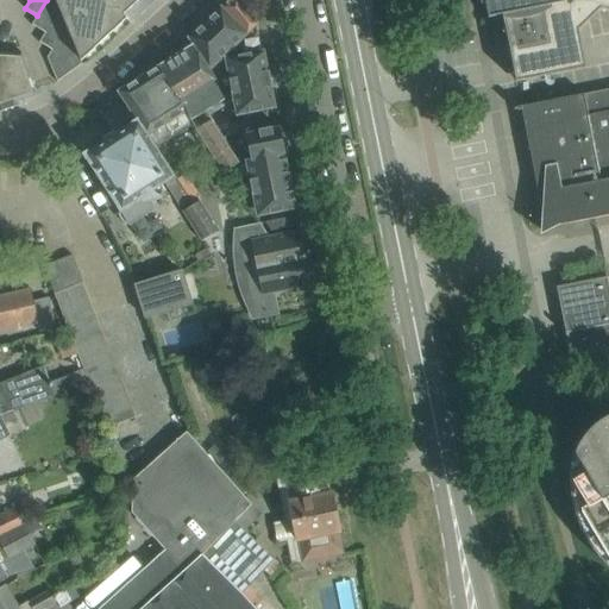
[(45,33),(60,10),(55,0),(46,0),(37,16),(32,25),(45,33)]
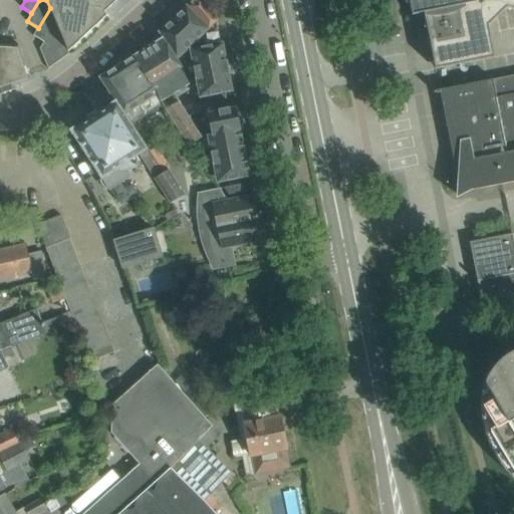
[(110,0),(46,0),(50,8),(56,22),(68,51),(106,16),(103,13),(111,6),(110,0)]
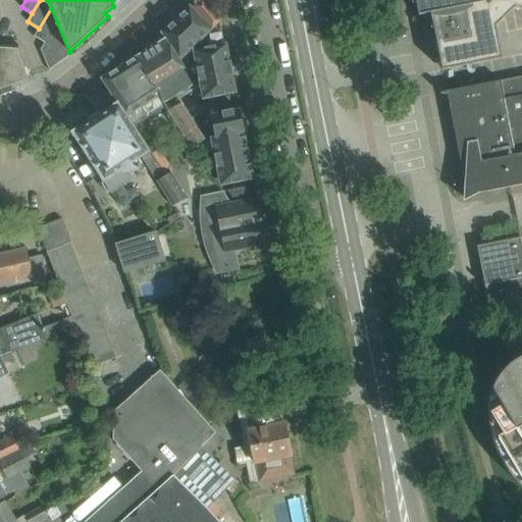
[(219,22),(220,21),(205,0),(198,0),(190,7),(190,6),(161,34),(166,40),(178,61),(204,37),(207,49),(197,51),(194,51),(203,99),(236,93),(231,73),(235,72),(232,63),(229,64),(225,45),(224,45),(219,22)]
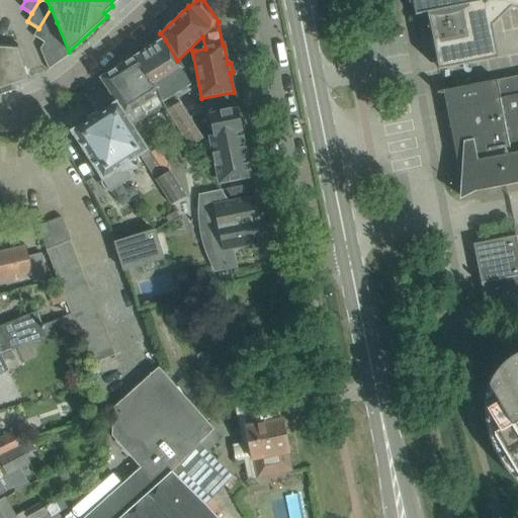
[(517,8),(517,0),(412,0),(415,16),(427,13),(436,59),(438,70),(498,58),(496,48),(492,26),(511,6),(517,8)]
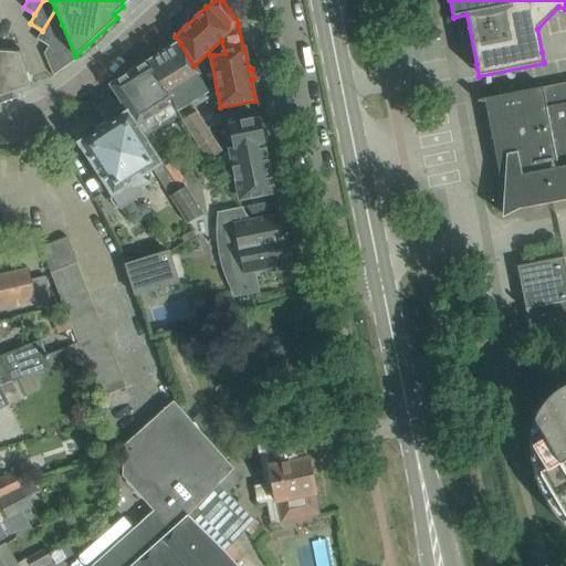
[(53,39),(62,24),(55,9),(42,31),(37,40),(48,46),(53,39)]
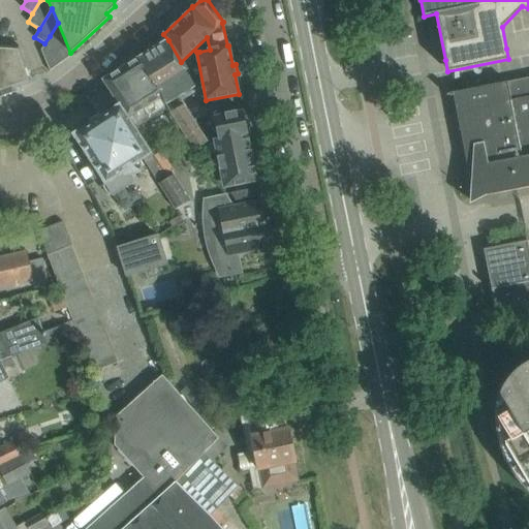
[(70,53),(58,23),(50,36),(61,64),(71,56),(70,53)]
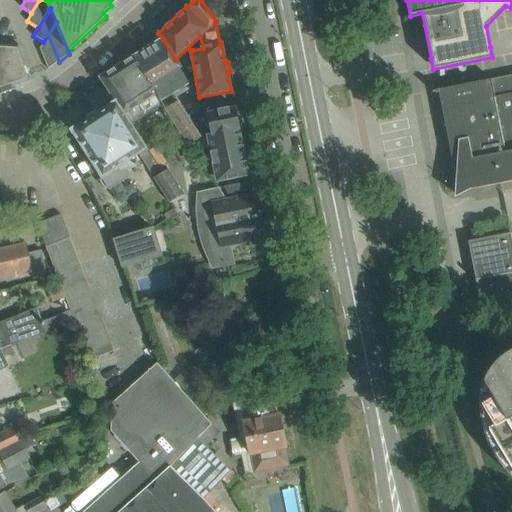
[(48,69),(59,62),(48,35),(43,42),(40,49),(48,69)]
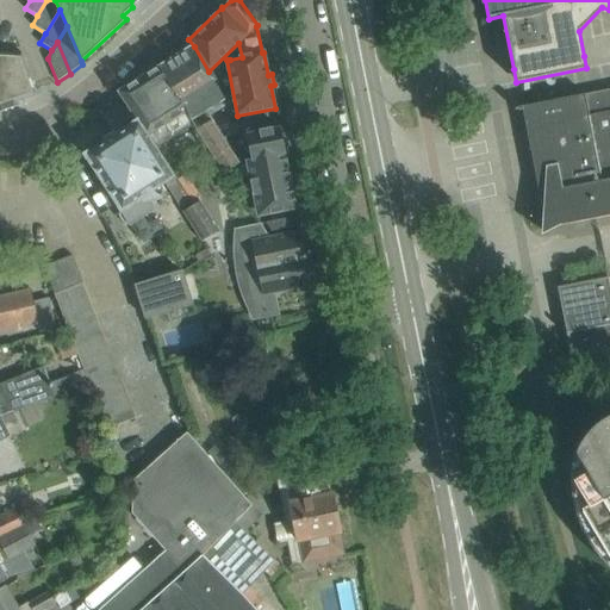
[(217,83),(209,72),(194,47),(161,68),(187,113),(197,107),(200,112),(206,109),(204,104),(221,93),(215,85),(217,83)]
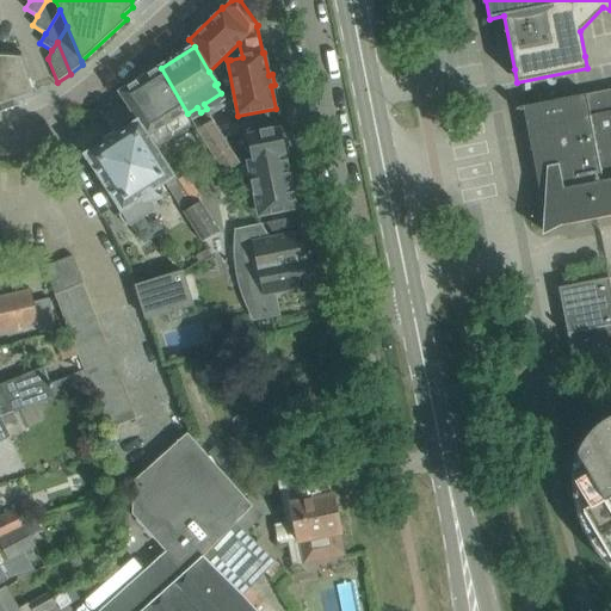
[(0,112),(18,106),(17,104),(37,97),(23,54),(0,51),(0,112)]
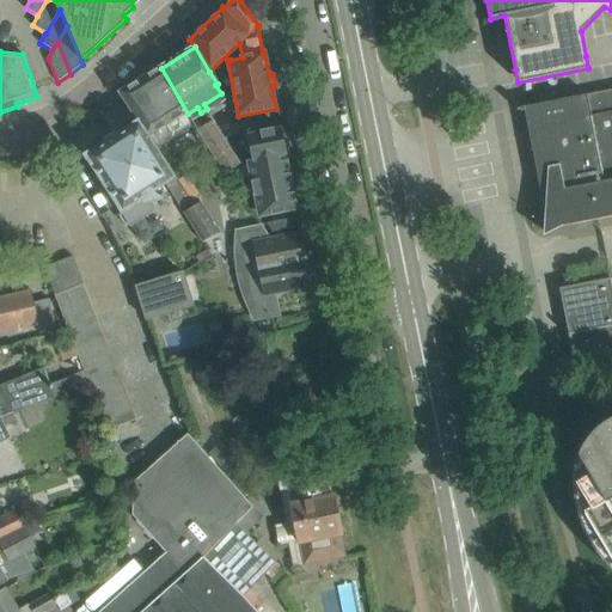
[(188,114),(161,68),(120,95),(138,122),(159,150),(196,126),(188,114)]
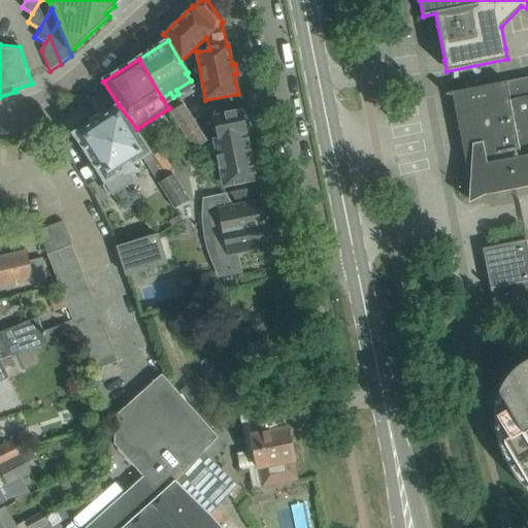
[(527,77),(452,93),(469,182),(468,199),(495,186),(499,192),(527,187),(527,77)]
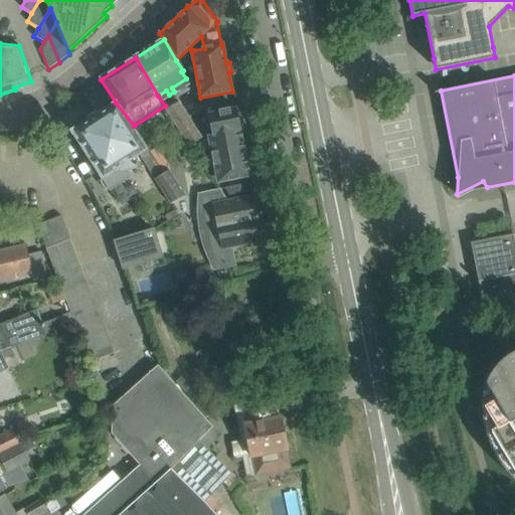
[(166,173),(134,126),(116,103),(71,132),(103,180),(105,179),(112,189),(130,177),(123,168),(142,156),(156,179),(166,174),(166,173)]
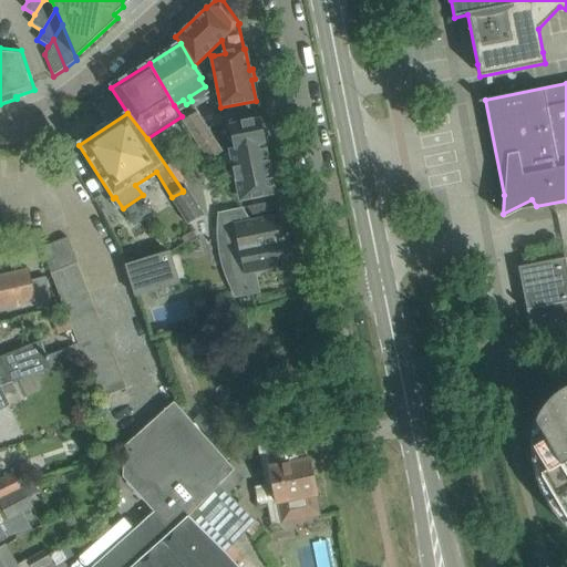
[(224,153),(199,113),(184,123),(202,150),(203,150),(210,161),(224,153)]
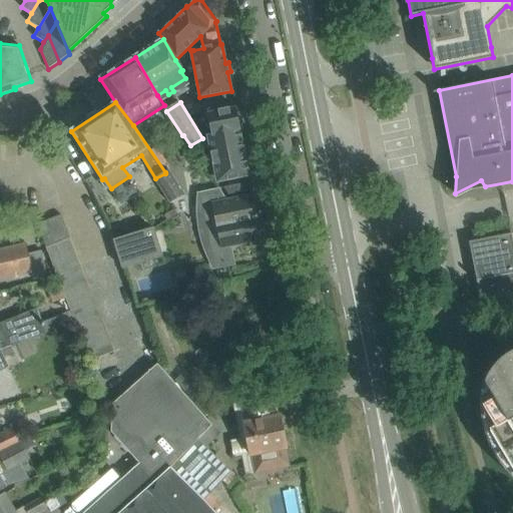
[(242,147),(242,144),(234,107),(207,113),(212,134),(207,135),(215,173),(215,172),(216,177),(218,176),(219,181),(232,179),(248,175),(244,157),(247,156),(245,147),(242,147)]
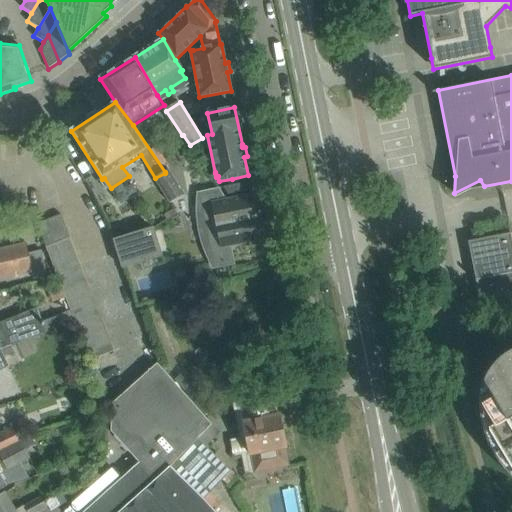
[(189,148),(176,156),(184,168),(196,160),(189,148)]
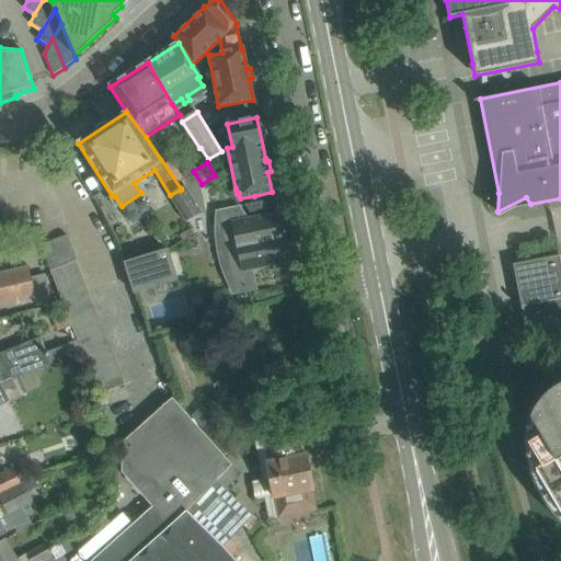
[(181,190),(170,195),(187,222),(205,215),(186,186),(181,190)]
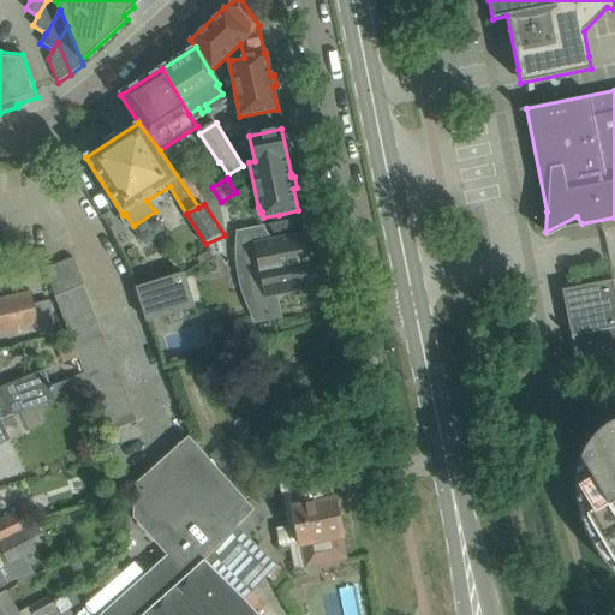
[(314,287),(303,234),(272,240),(266,230),(240,236),(245,258),(257,260),(263,290),(252,294),(257,318),(276,315),(273,296),(314,287)]
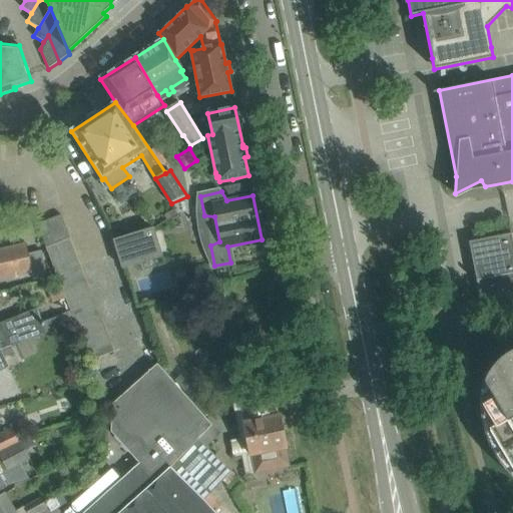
[(36,224),(41,235),(65,226),(61,214),(36,224)]
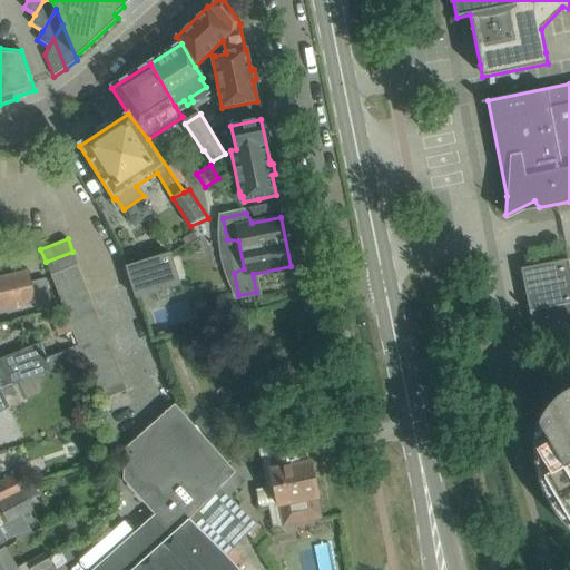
[(50,275),(77,264),(72,252),(46,262),(50,275)]
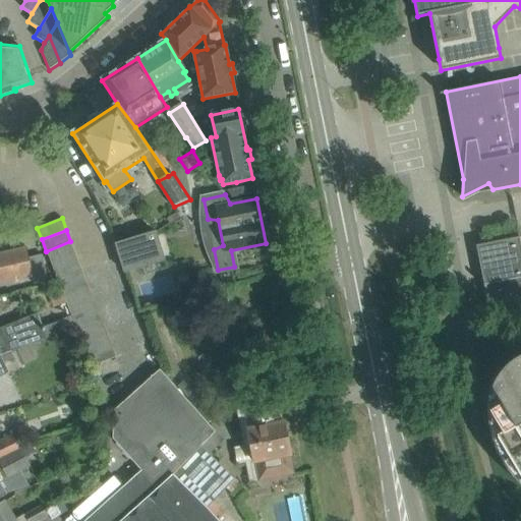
[(126,274),(165,262),(156,233),(117,245),(126,274)]
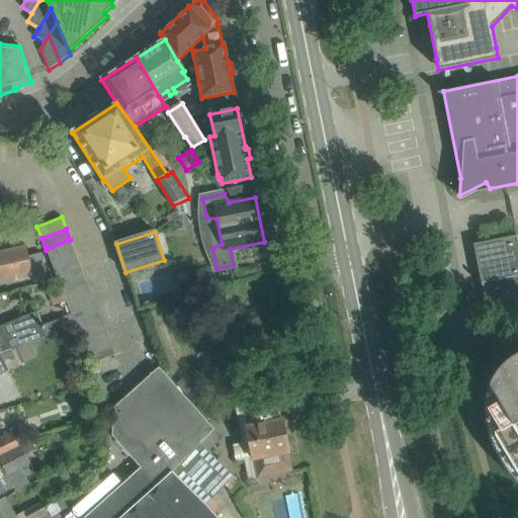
[(517,310),(517,245),(516,238),(516,236),(473,245),(488,317),(517,310)]
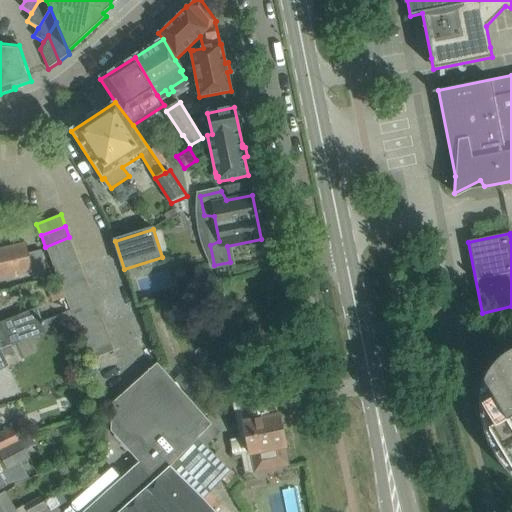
[(45,247),(50,258),(74,249),(69,237),(45,247)]
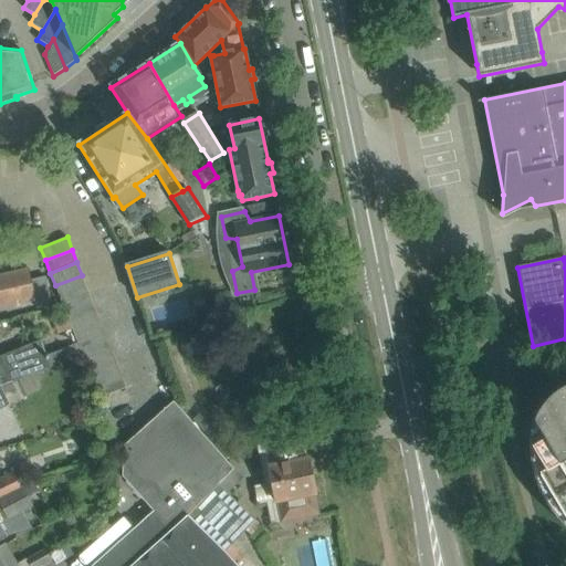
[(0,308),(35,301),(38,308),(52,305),(45,276),(31,281),(28,270),(0,275),(0,308)]
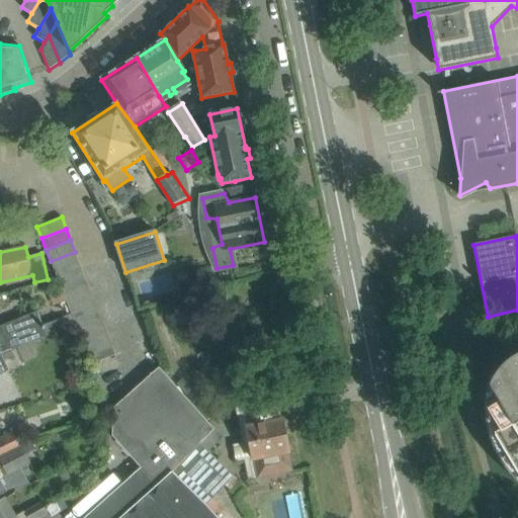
[(51,261),(55,272),(79,263),(75,252),(51,261)]
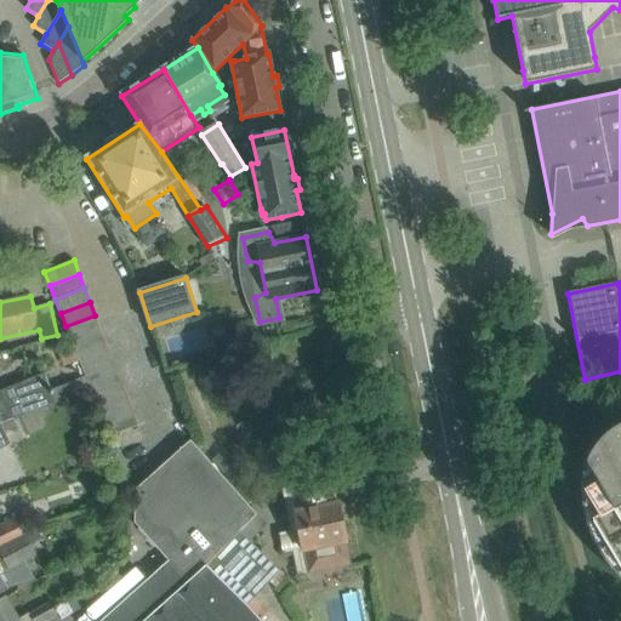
[(66,326),(70,341),(101,330),(95,315),(66,326)]
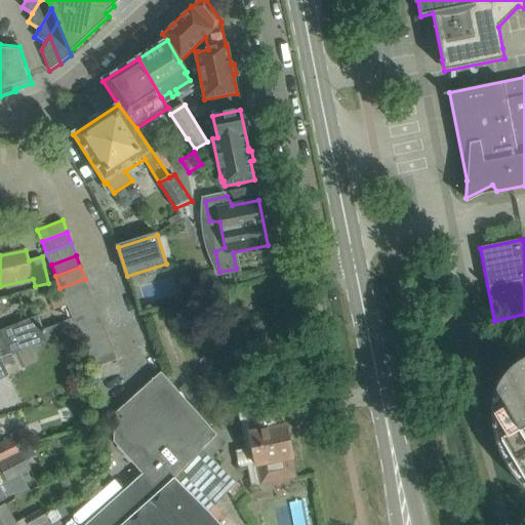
[(64,298),(65,299),(89,290),(85,279),(59,288),(62,292),(64,298)]
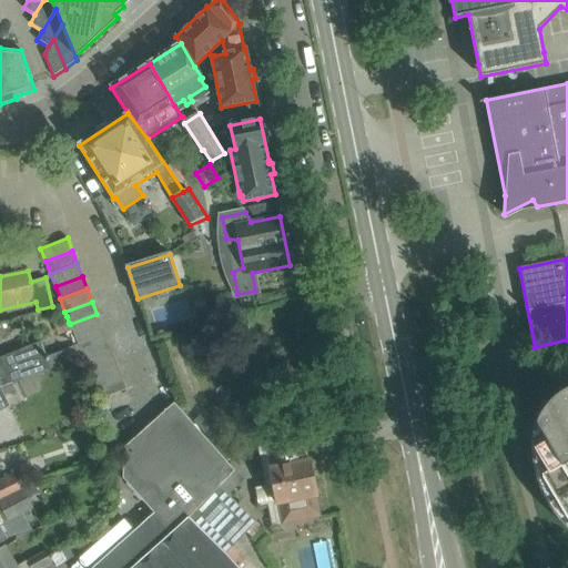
[(70,324),(74,337),(102,326),(97,314),(70,324)]
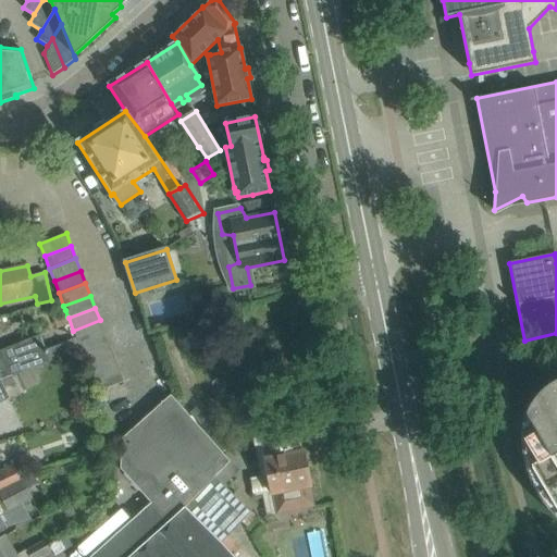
[(54,323),(67,317),(65,310),(52,316),(54,323)]
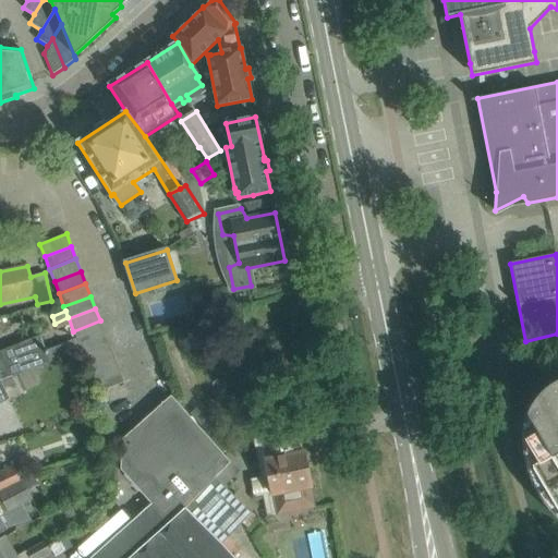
[(73,331),(79,343),(105,334),(100,320),(73,331)]
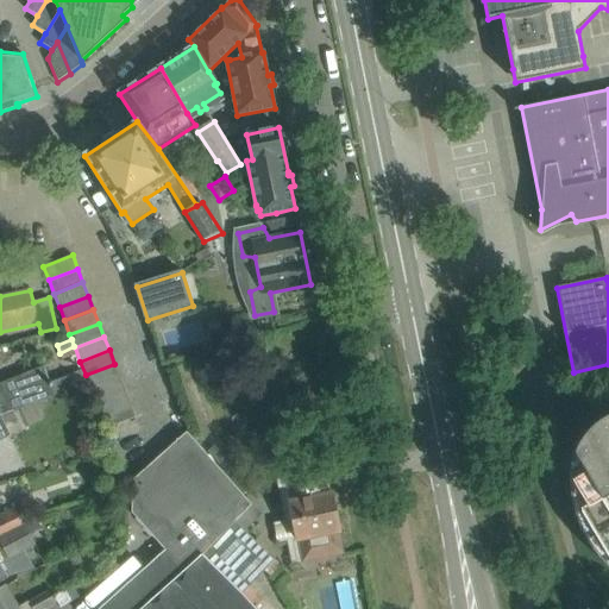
[(86,375),(90,389),(119,377),(114,364),(86,375)]
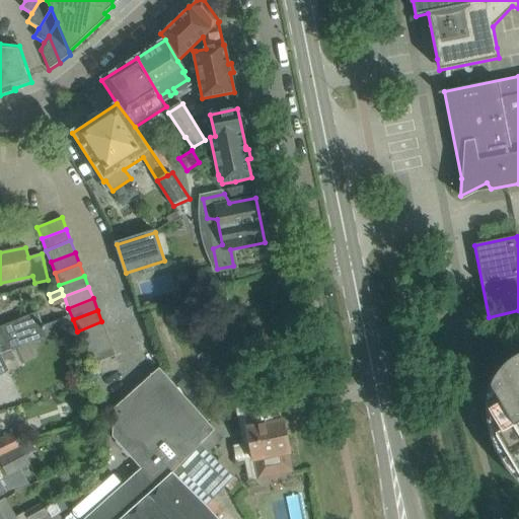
[(47,339),(38,313),(2,326),(0,327),(0,354),(1,355),(11,350),(47,339)]
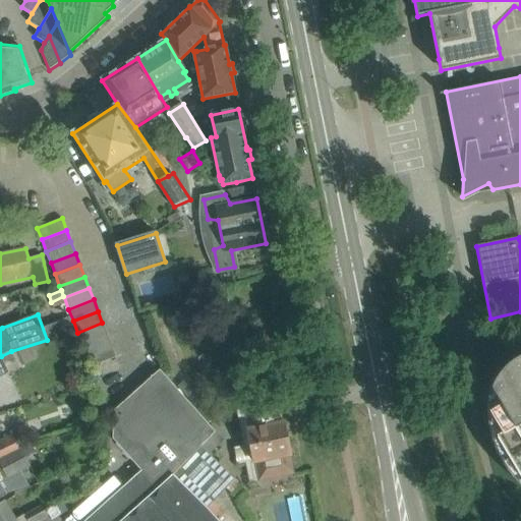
[(77,333),(82,344),(107,335),(102,323),(77,333)]
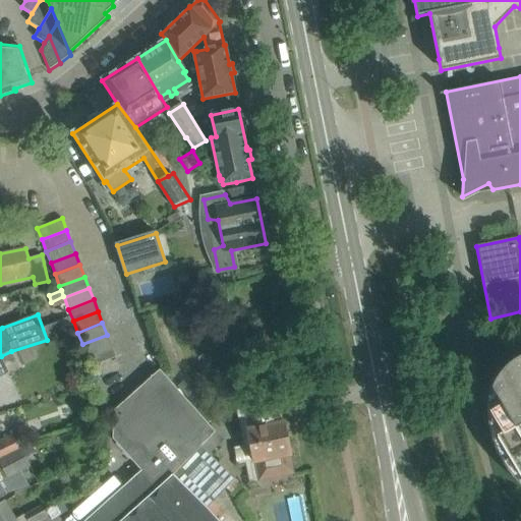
[(82,344),(87,356),(111,346),(107,335),(82,344)]
